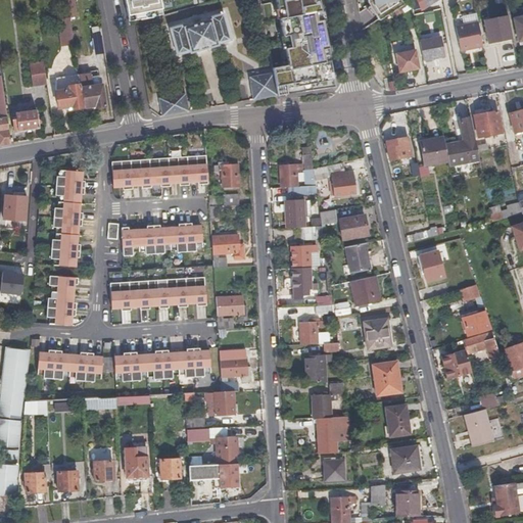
[(73,0),(66,0),(69,17),(76,16),(73,0)]
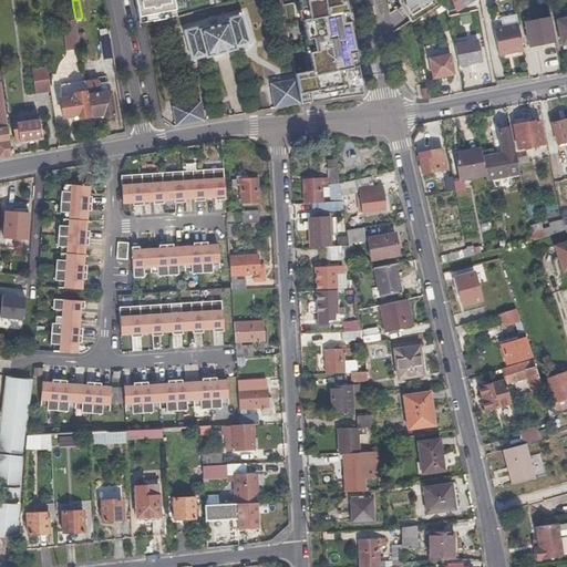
[(298,0),(303,21),(346,13),(342,0),(133,0),(137,23),(174,17),(169,0),(298,0)]
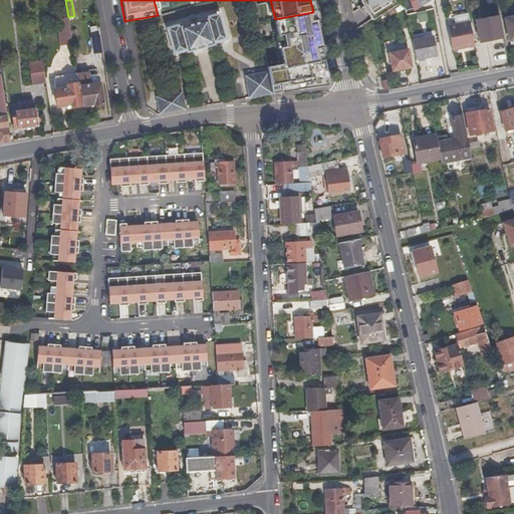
[(360,0),(370,15),(398,0),(360,0)]
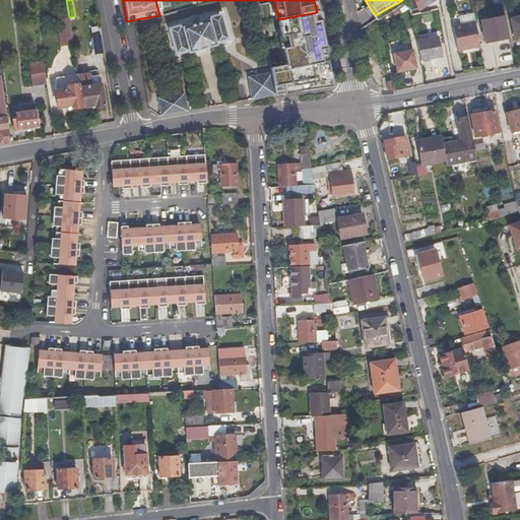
[(190,52),(210,46),(216,44),(217,42),(230,39),(222,11),(221,11),(221,9),(219,10),(219,12),(208,15),(208,17),(184,25),(184,22),(169,26),(176,54),(189,50),(190,52)]
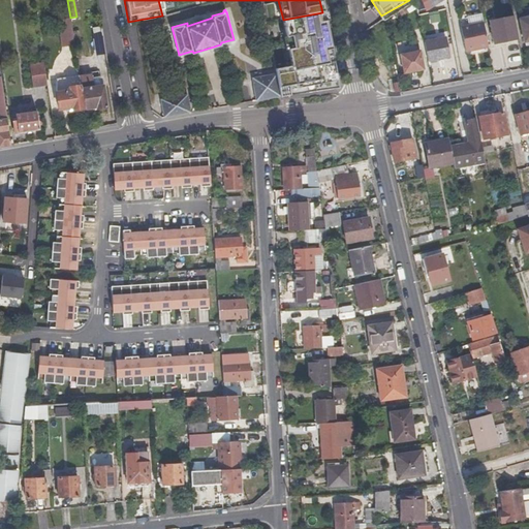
[(436,11),(428,16),(431,24),(440,21),(436,11)]
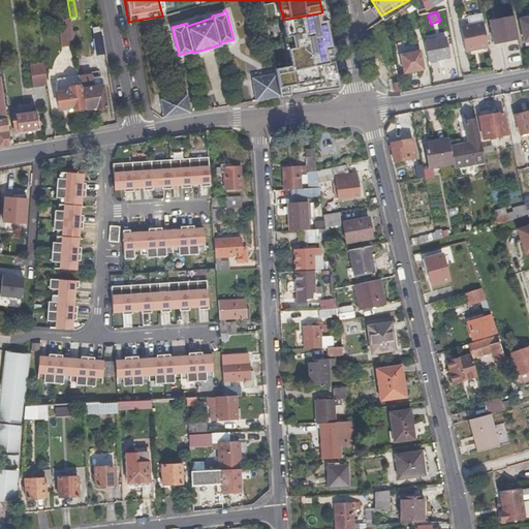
[(298,89),(338,81),(322,12),(283,20),(298,89)]
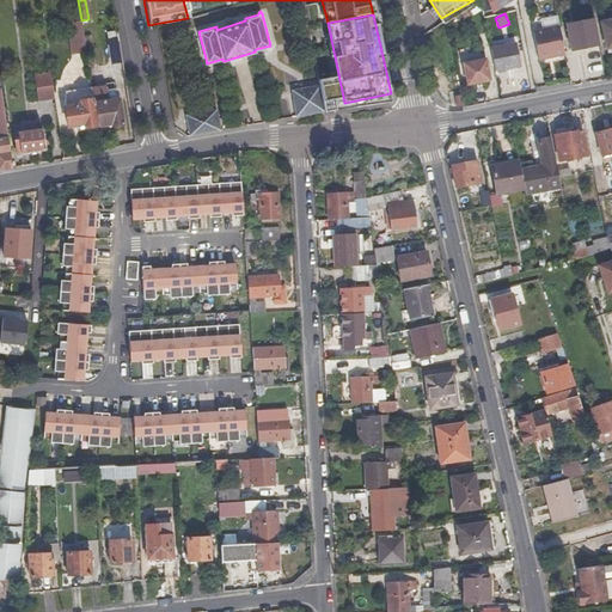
[(598,42),(593,18),(565,23),(570,48),(598,42)]
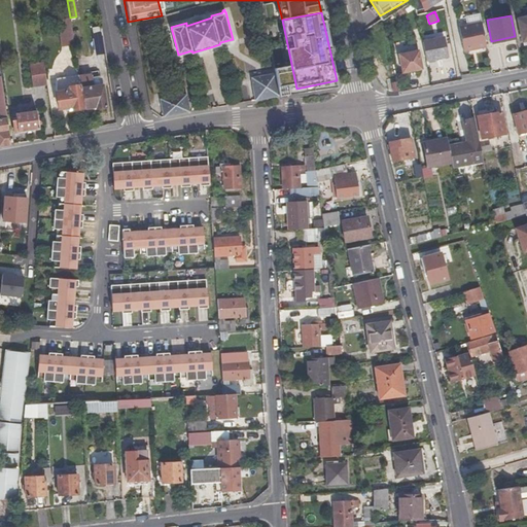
[(526,21),(518,23),(521,41),(526,39),(526,16),(526,21)]
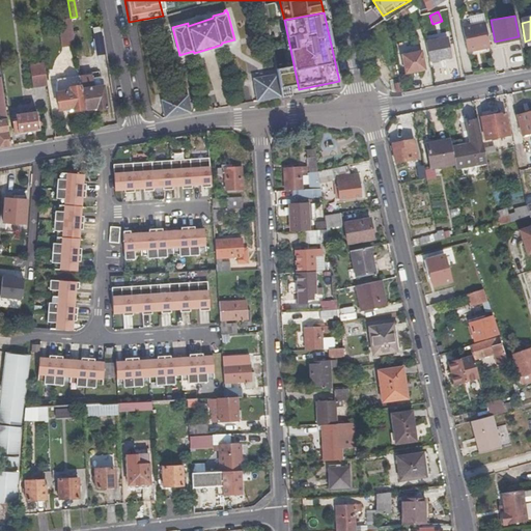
[(484,22),(460,27),(466,51),(490,46),(484,22)]
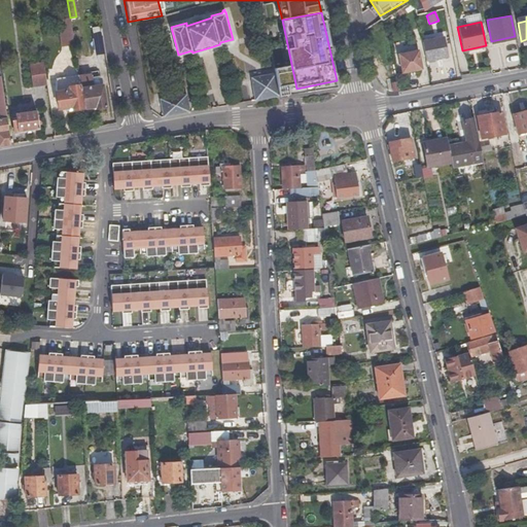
[(72,29),(71,26),(65,27),(67,44),(74,43),(72,29)]
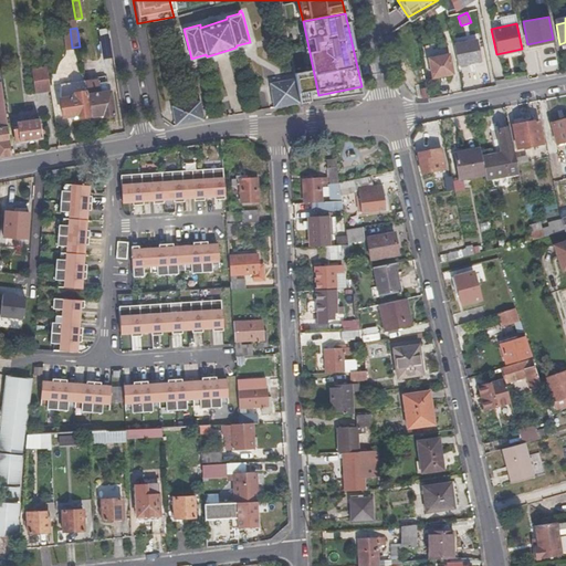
[(113,62),(109,40),(100,41),(103,64),(113,62)]
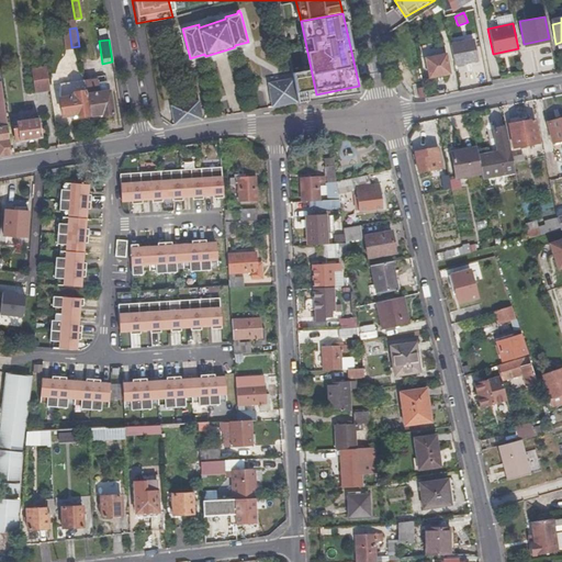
[(470,40),(448,44),(452,65),(474,60),(470,40)]
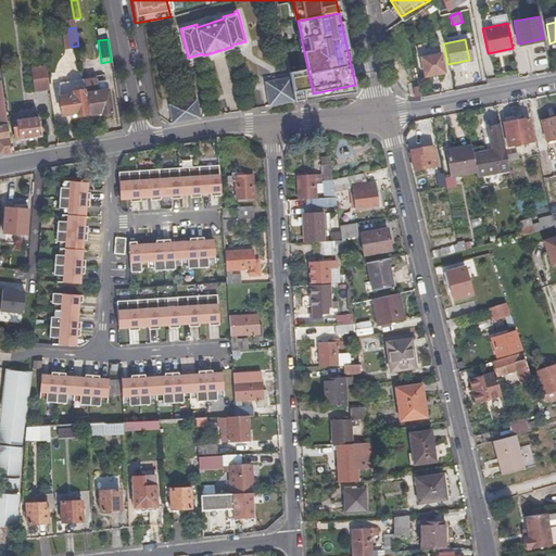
[(439,54),(419,58),(424,76),(443,73),(439,54)]
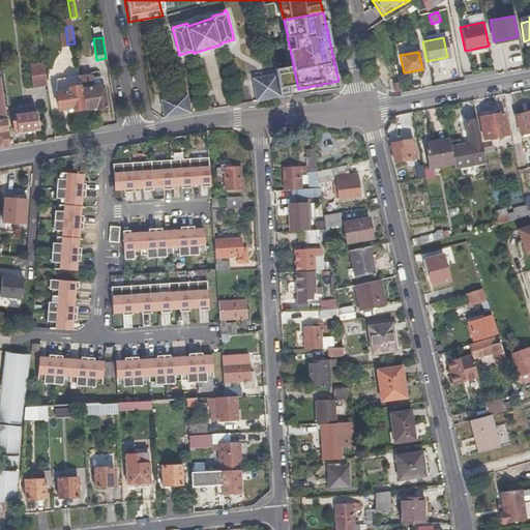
[(39,84),(46,84),(42,62),(37,63),(39,84)]
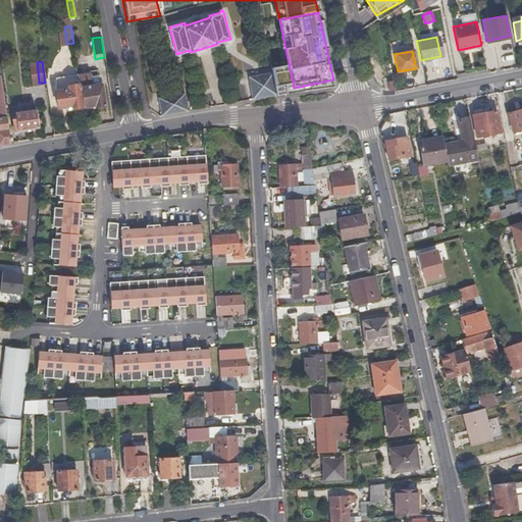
[(248,76),(251,99),(276,95),(272,72),(248,76)]
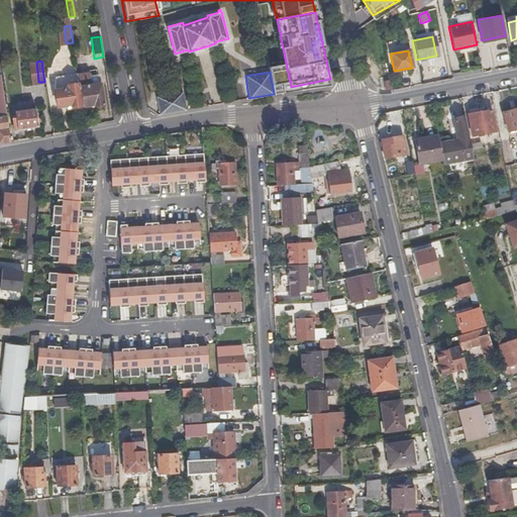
[(78,75),(82,106),(94,105),(95,106),(102,105),(99,84),(98,78),(96,77),(96,73),(78,75)]
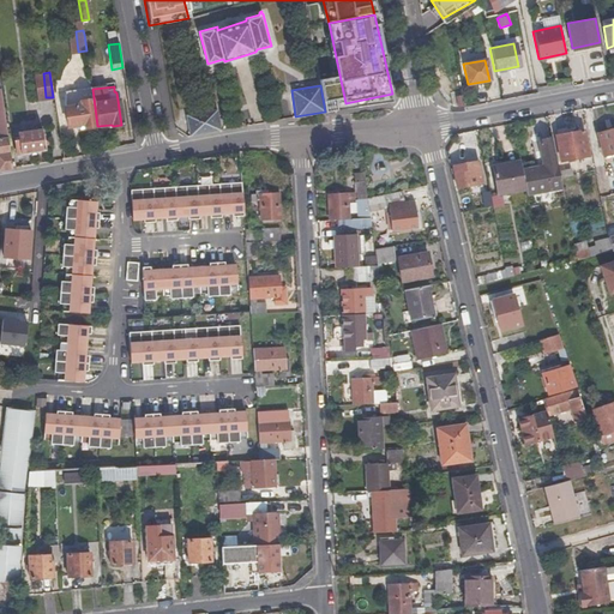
[(97,126),(92,89),(91,88),(61,91),(66,127),(82,125),(82,128),(97,126)]
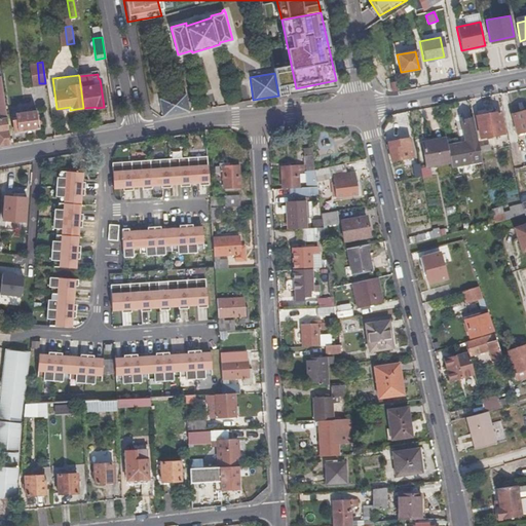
[(0,146),(10,145),(2,82),(0,82),(0,146)]
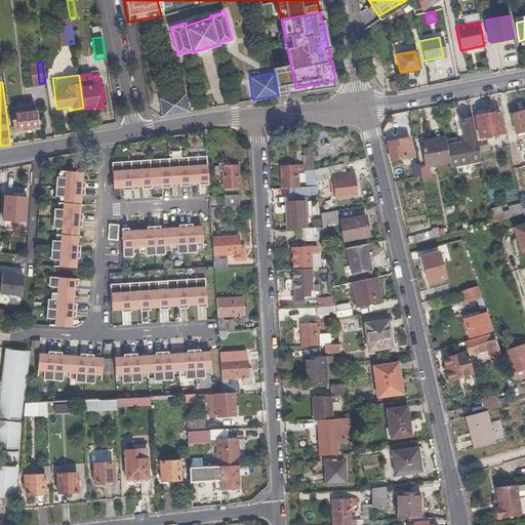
[(159,98),(162,117),(188,112),(185,94),(159,98)]
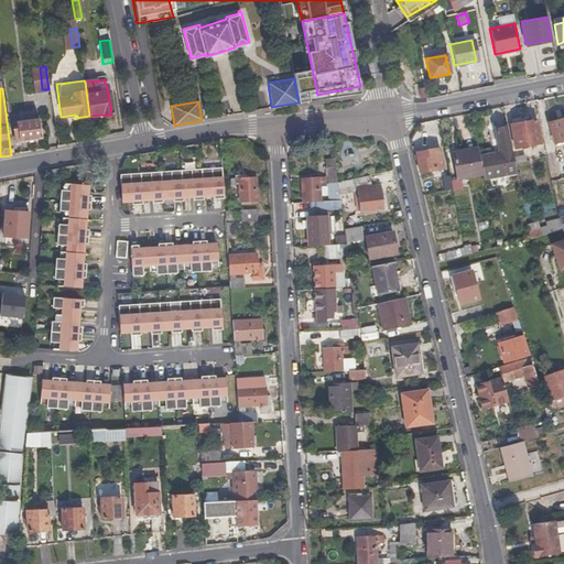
[(563,138),(563,117),(548,122),(553,141),(560,140),(563,138)]
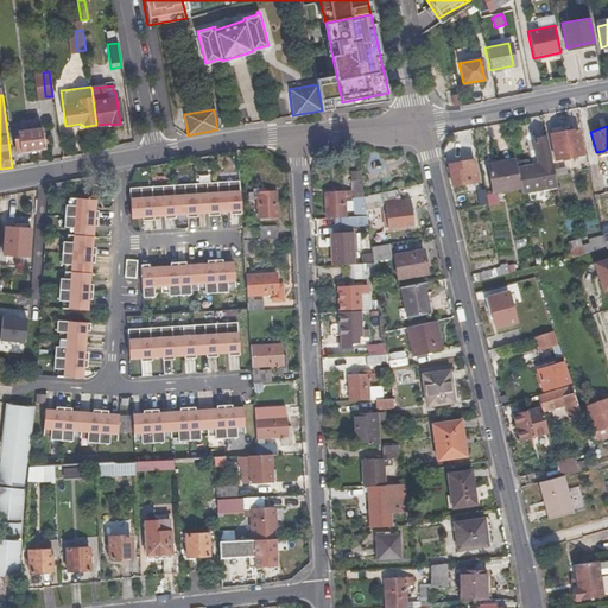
[(40,128),(13,132),(16,153),(43,151),(40,128)]
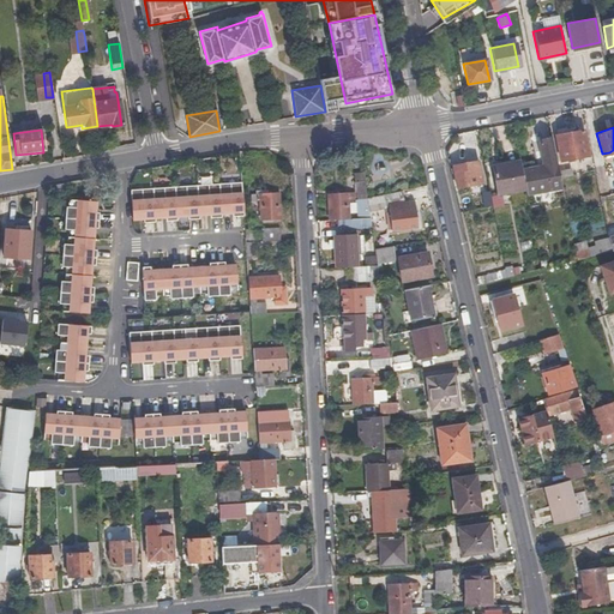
[(581,130),(565,133),(554,136),(553,136),(558,161),(585,155),(581,130)]
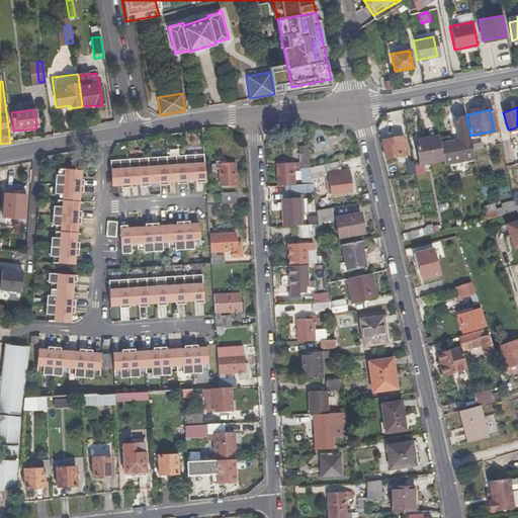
[(441,160),(442,165),(472,159),(471,151),(469,145),(464,117),(453,118),(454,127),(449,128),(451,140),(438,142),(441,160)]
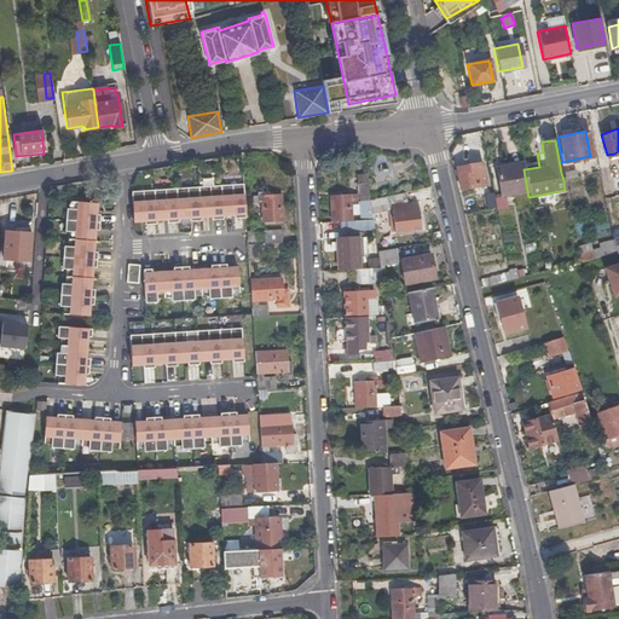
[(480,162),(456,168),(460,189),(485,184),(480,162)]
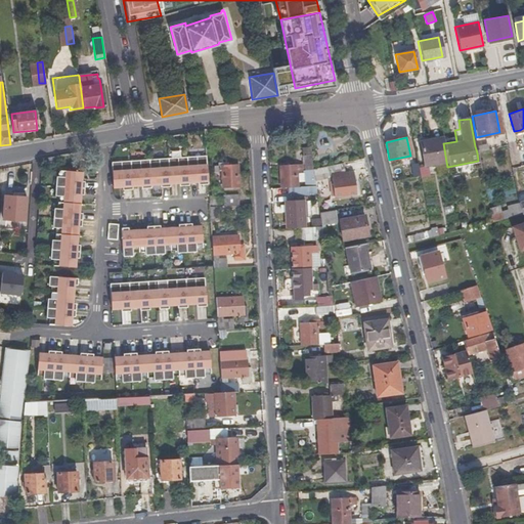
[(443,143),(442,139),(429,141),(429,140),(418,142),(423,167),(446,162),(443,143)]
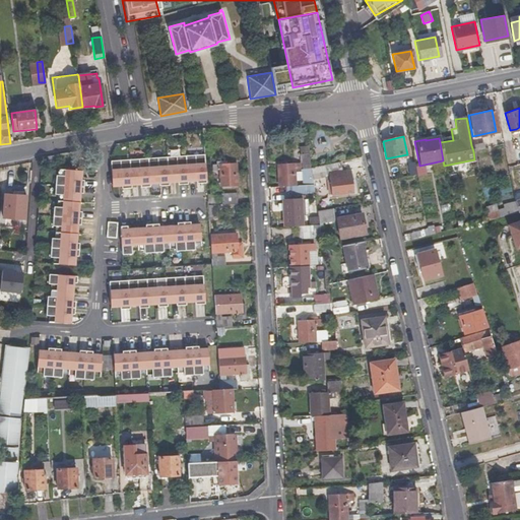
[(481,143),(471,145),(473,151),(482,149),(481,143)]
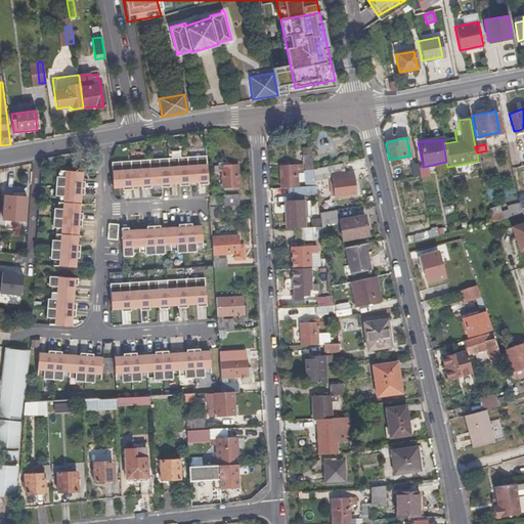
[(186,154),(187,178),(197,177),(198,180),(207,179),(205,150),(186,154)]
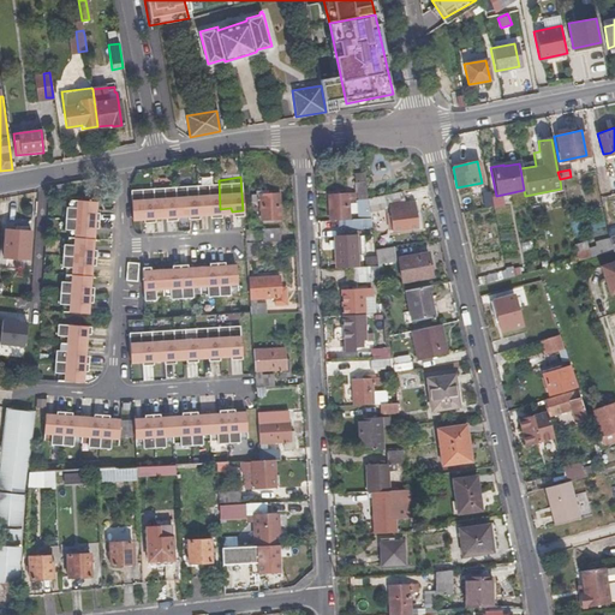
[(196,183),(198,212),(209,210),(209,214),(220,213),(220,209),(219,180),(196,183)]
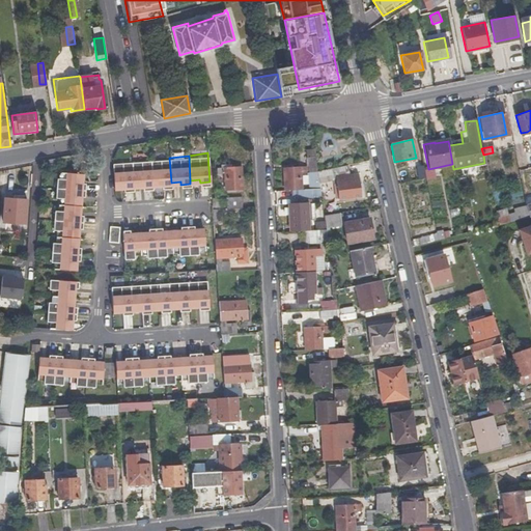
[(316,171),(314,157),(305,158),(306,164),(308,165),(308,173),(316,173),(316,171)]
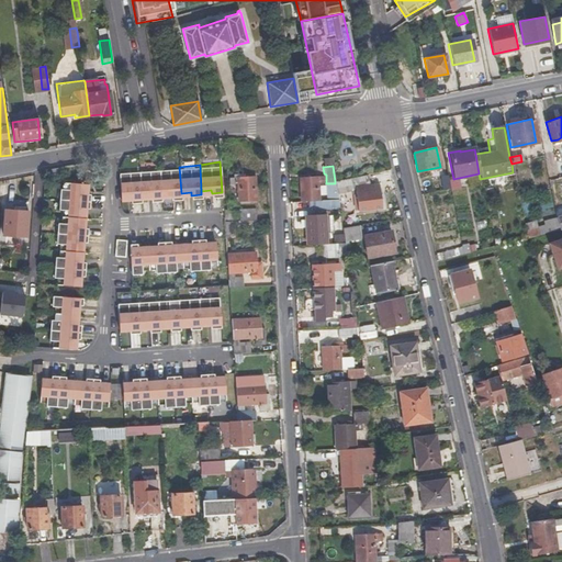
[(159,169),(161,197),(170,194),(171,199),(181,198),(181,193),(179,167),(159,169)]
